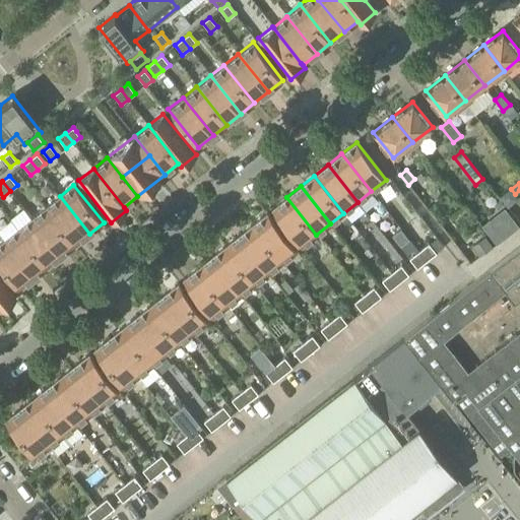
[(518,199),(510,189),(500,197),(507,207),(518,199)]
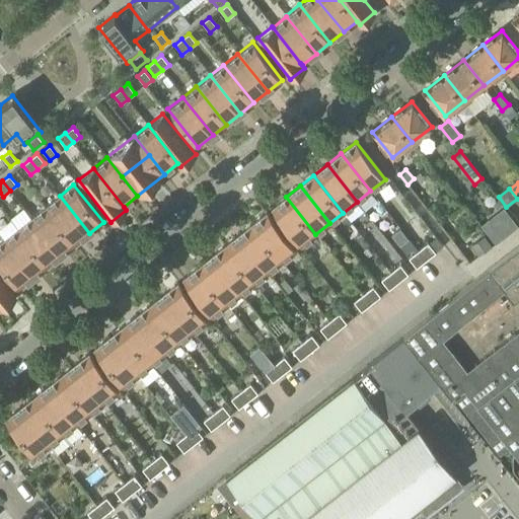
[(60,196),(46,207),(75,244),(89,233),(60,196)]
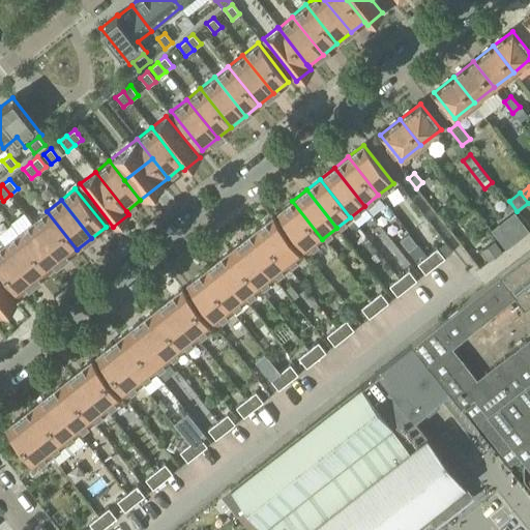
[(292,201),(277,213),(307,252),(322,239),(292,201)]
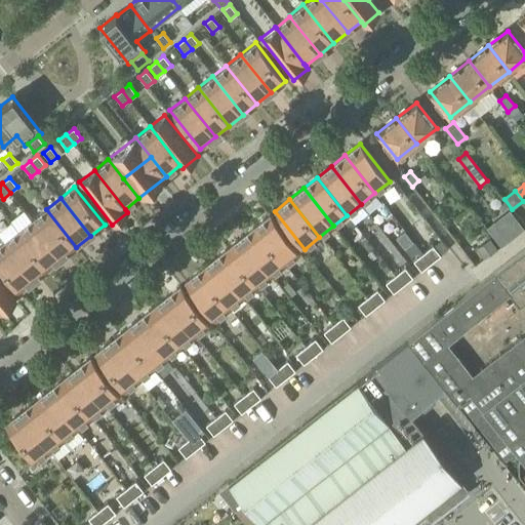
[(46,209),(32,220),(63,258),(76,247),(46,209)]
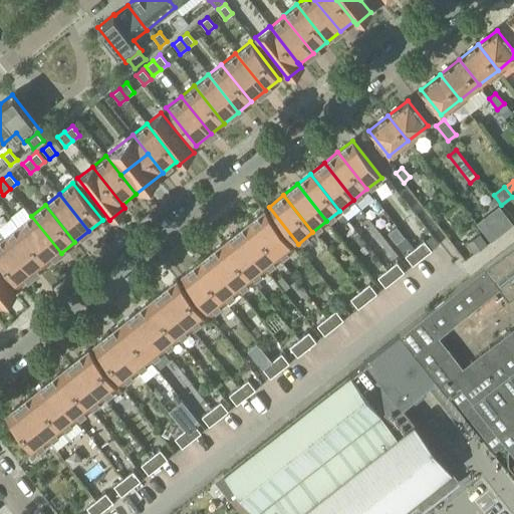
[(513,224),(499,205),(477,222),(491,241),(513,224)]
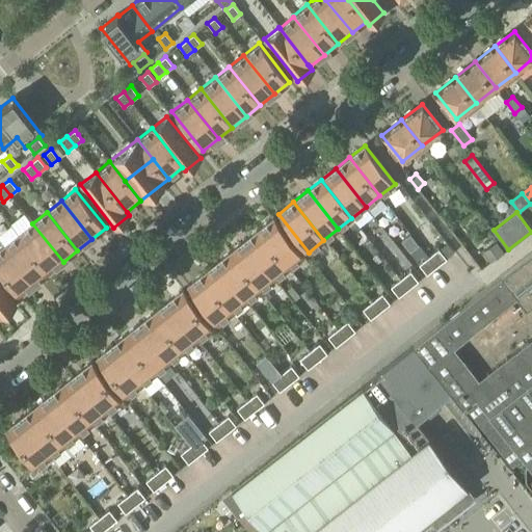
[(273,217),(259,230),(289,268),(304,256),(273,217)]
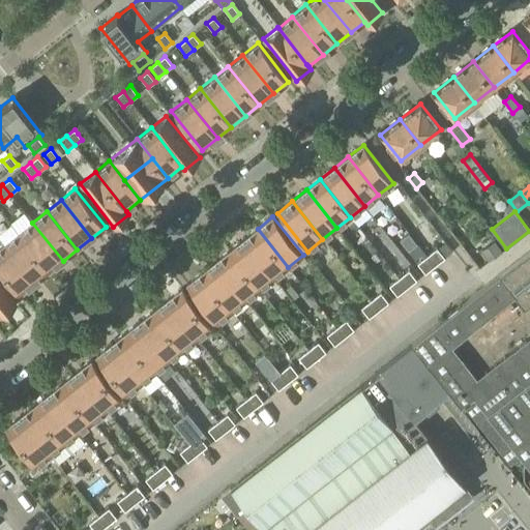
[(18,234),(49,272),(63,261),(32,223),(18,234)]
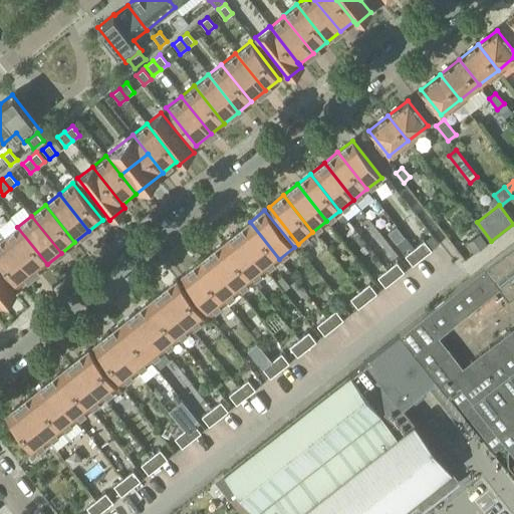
[(250,222),(236,232),(266,269),(279,259),(250,222)]
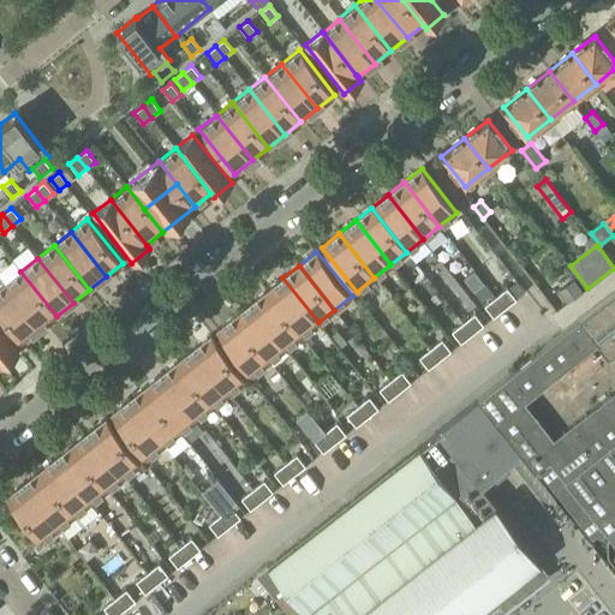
[(21,272),(4,285),(40,329),(57,316),(21,272)]
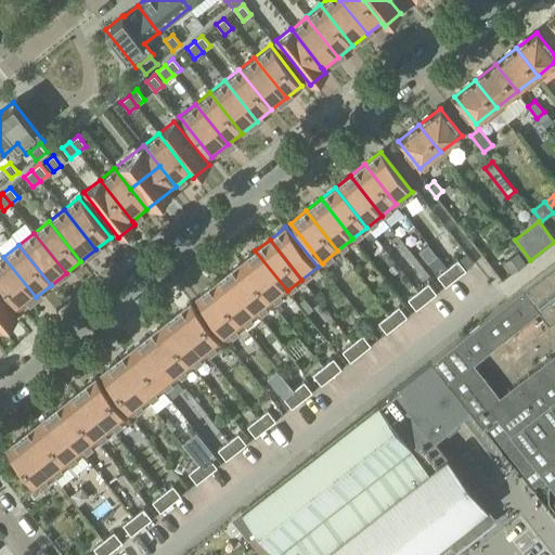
[(420,253),(427,262),(436,256),(428,245),(420,253)]
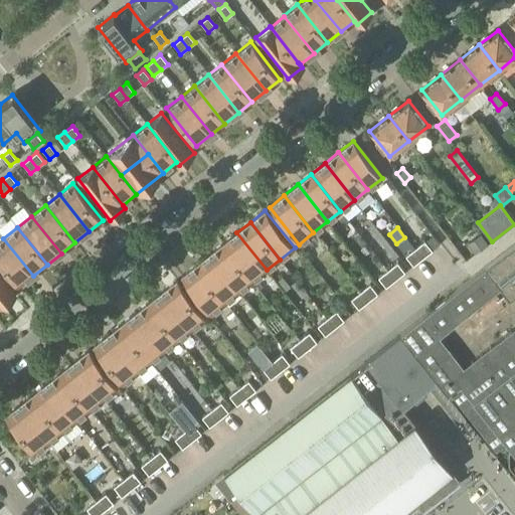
[(490,243),(480,228),(466,238),(475,252),(490,243)]
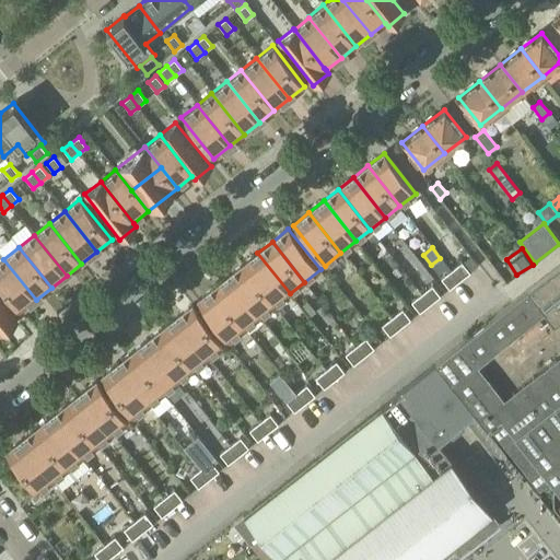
[(257,253),(243,265),(275,305),(290,293),(257,253)]
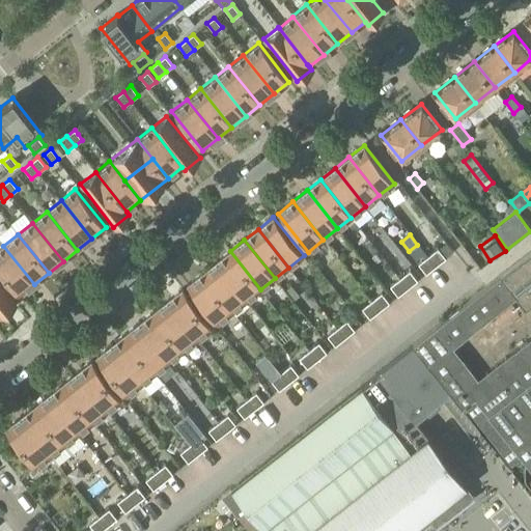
[(3,246),(0,248),(0,270),(20,296),(34,284),(3,246)]
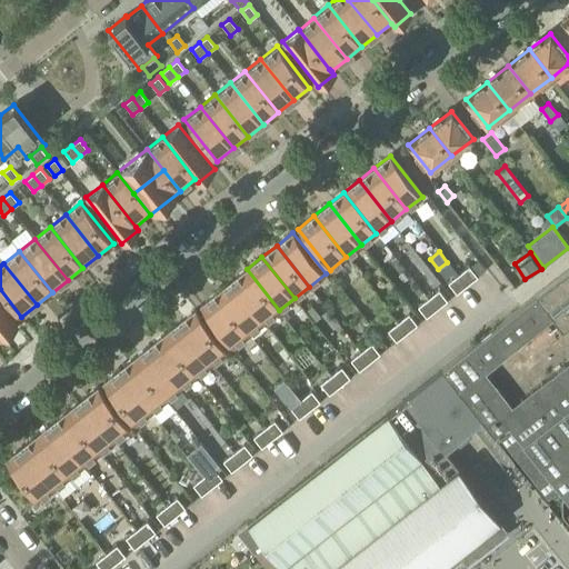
[(468,268),(458,276),(467,286),(477,278),(468,268)]
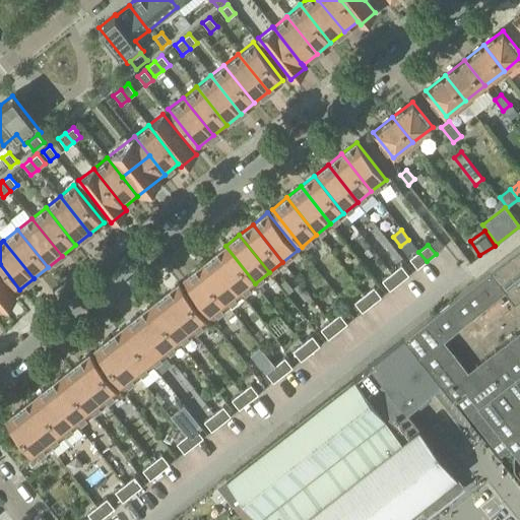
[(225,246),(211,257),(241,295),(255,283),(225,246)]
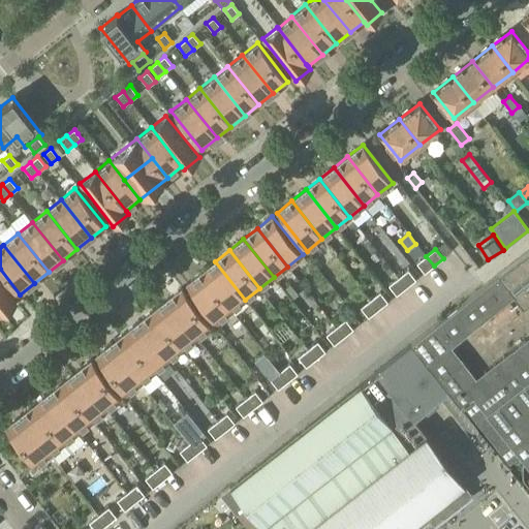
[(528,251),(497,276),(411,344),(448,392),(460,407),(464,404),(509,463),(519,456),(528,469),(528,251)]
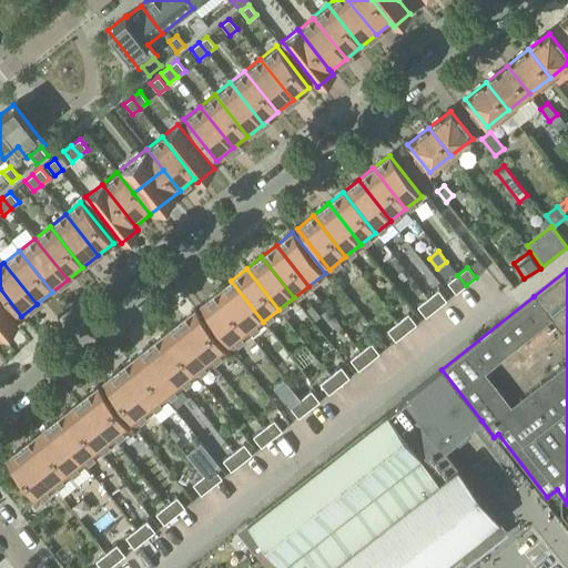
[(457,275),(447,283),(456,294),(466,285),(457,275)]
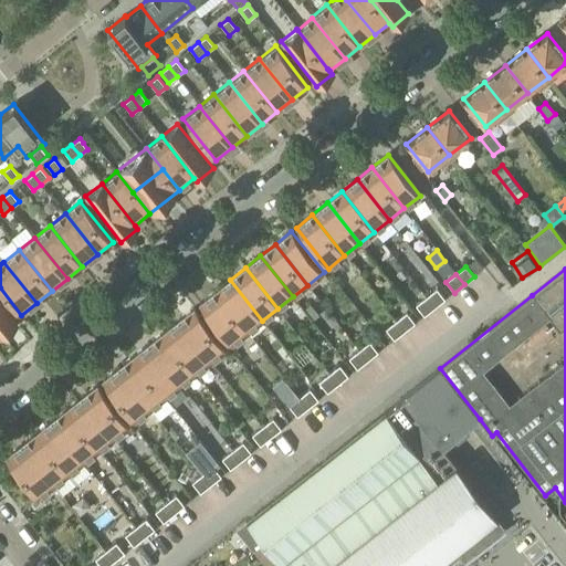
[(230,280),(216,291),(248,332),(262,321),(230,280)]
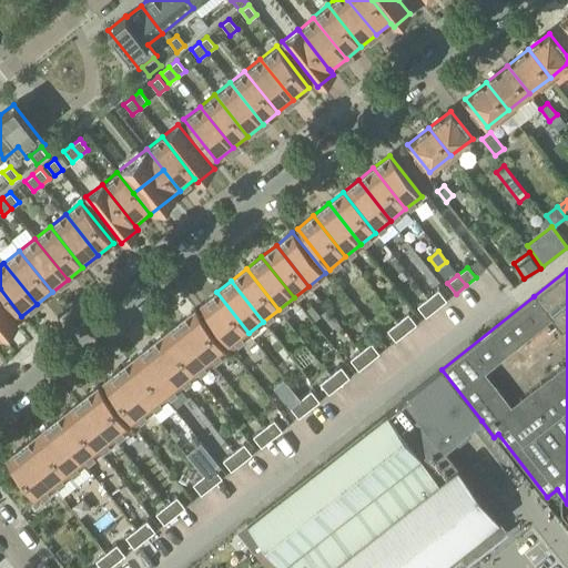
[(437,291),(427,298),(436,310),(446,302),(437,291)]
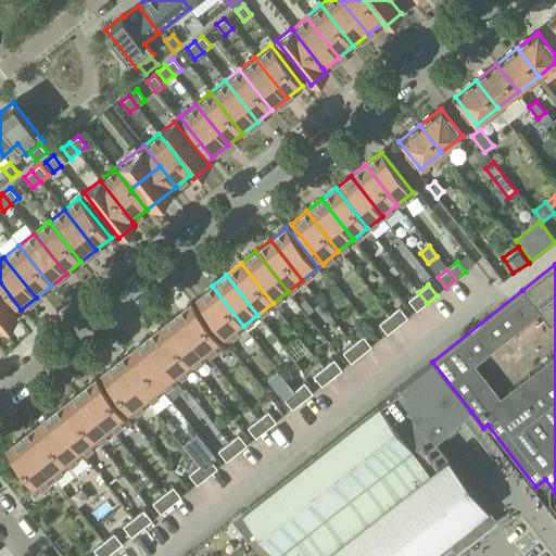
[(212,286),(196,299),(228,339),(243,326),(212,286)]
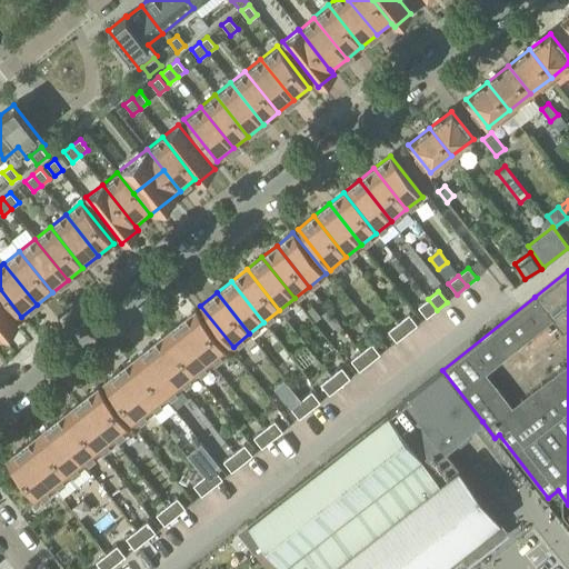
[(428,299),(418,308),(426,318),(437,310),(428,299)]
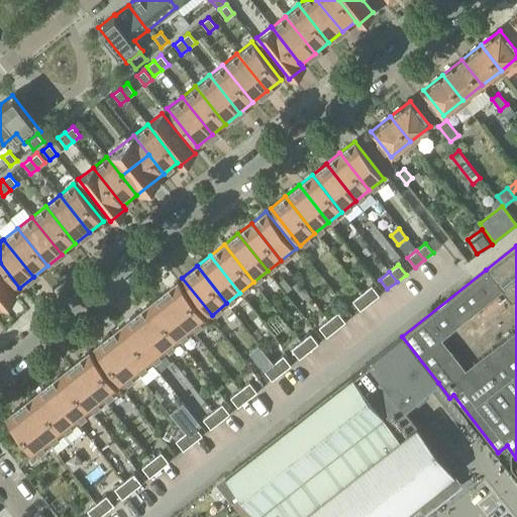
[(0,275),(0,306),(1,307),(16,295),(0,275)]
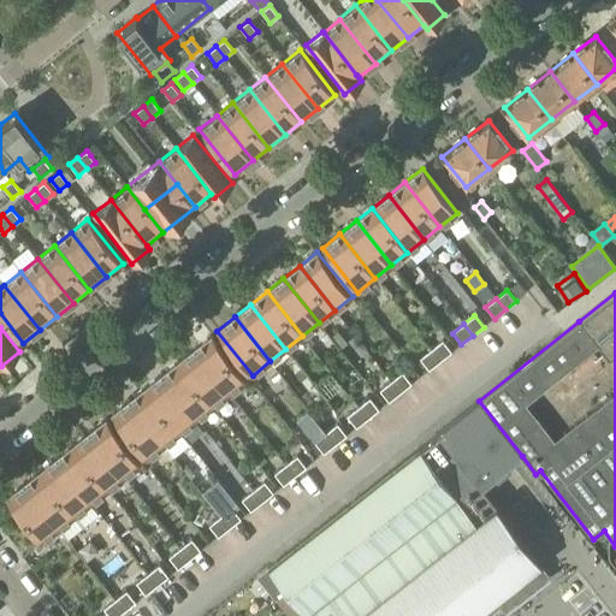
[(211,336),(194,349),(229,394),(247,380),(211,336)]
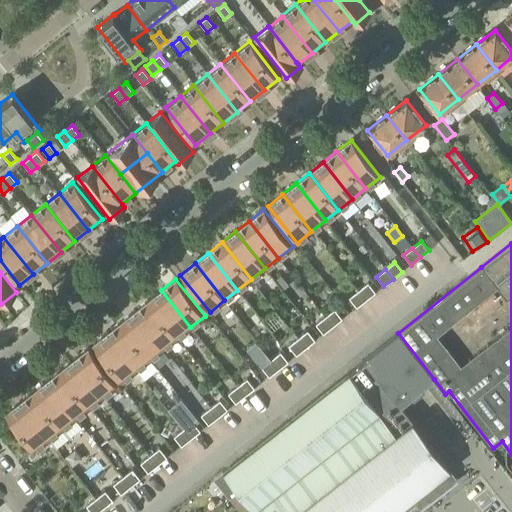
[(367,284),(358,291),(365,300),(375,293),(367,284)]
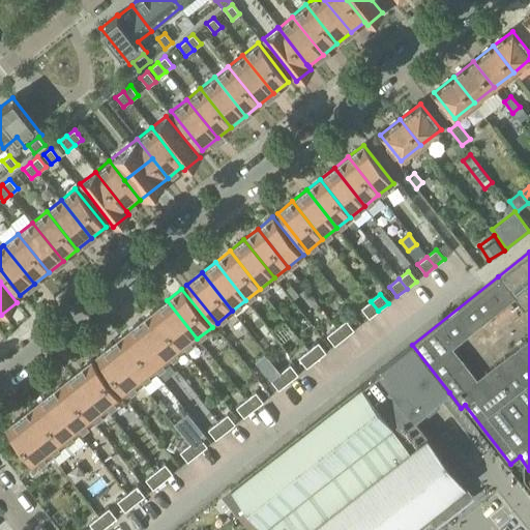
[(167,300),(152,312),(183,350),(197,339),(167,300)]
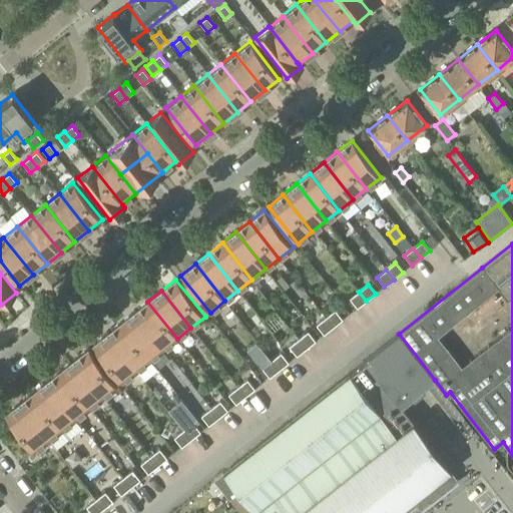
[(359,292),(350,299),(357,309),(366,301),(359,292)]
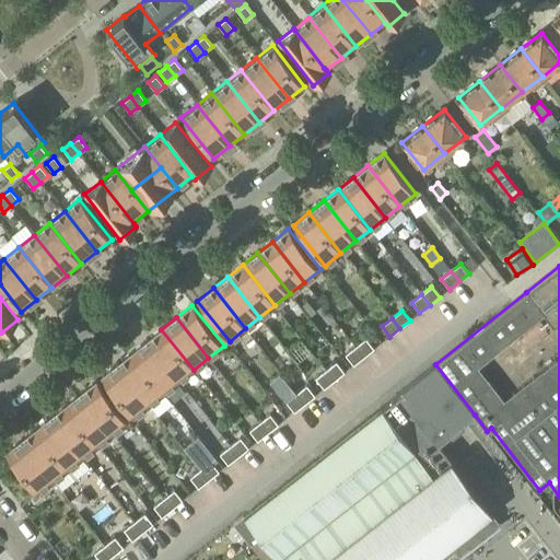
[(161,329),(147,340),(178,381),(194,370),(161,329)]
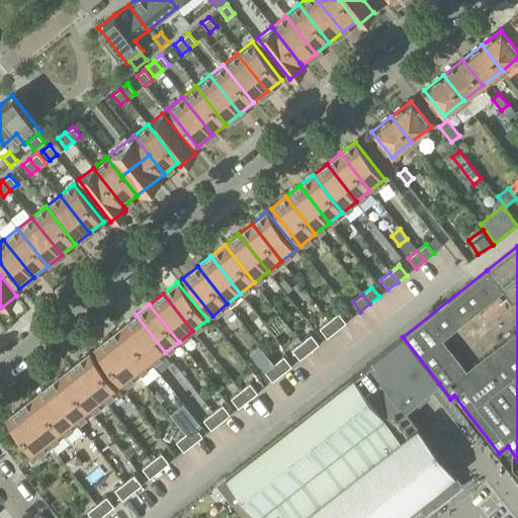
[(338,314),(328,321),(336,331),(345,323),(338,314)]
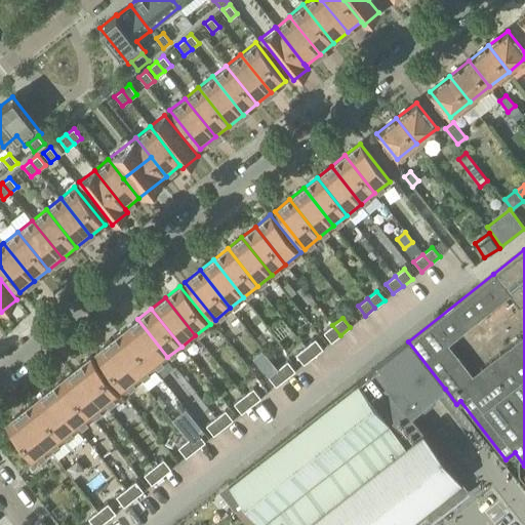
[(137,319),(123,330),(154,368),(167,357),(137,319)]
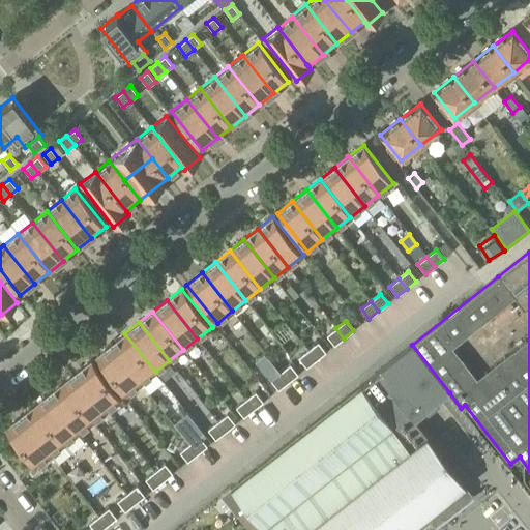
[(335,328),(326,335),(334,346),(344,339),(335,328)]
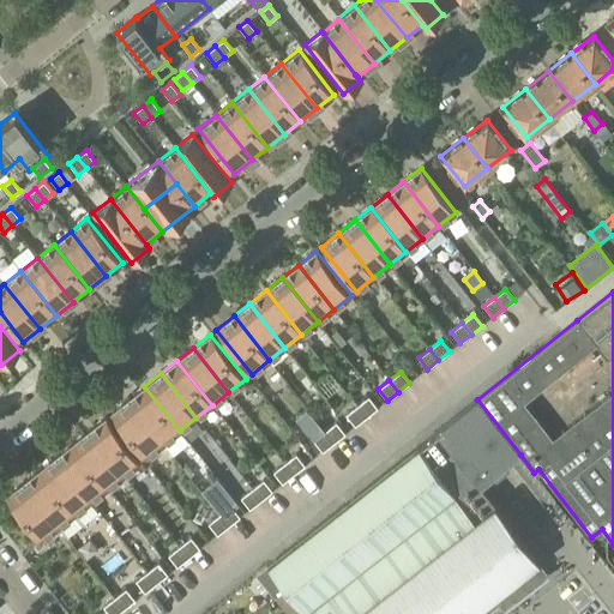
[(144,386),(128,399),(163,444),(180,431),(144,386)]
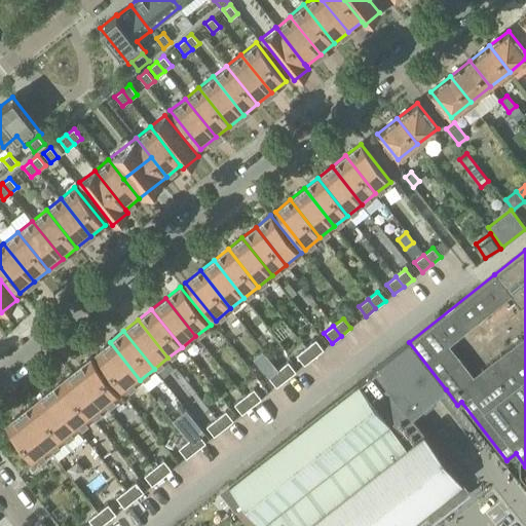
[(315,340),(306,348),(313,358),(323,350),(315,340)]
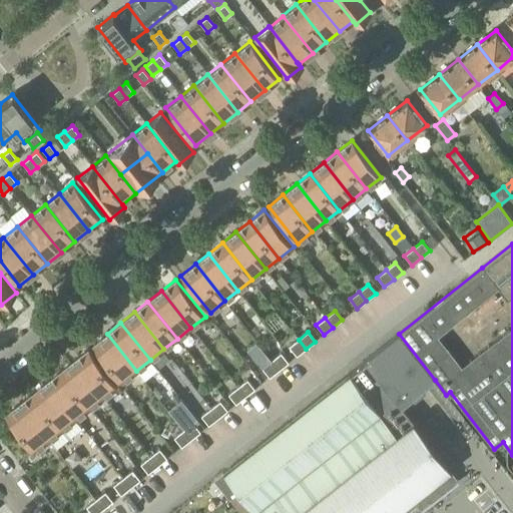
[(107,334),(92,345),(122,382),(136,371),(107,334)]
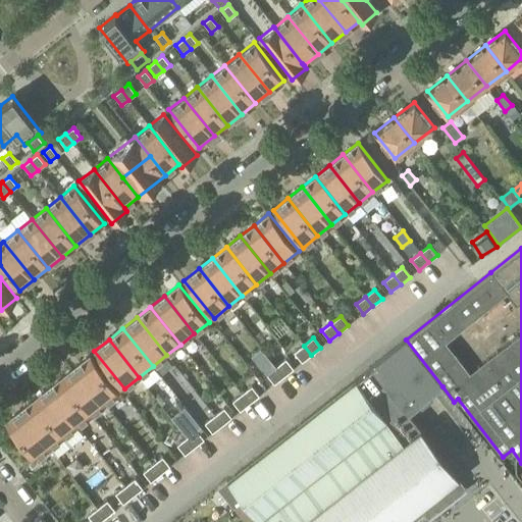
[(403,521),(458,478),(407,414),(442,386),(406,340),(369,368),(369,369),(227,481),(244,502),(259,521),(403,521)]
